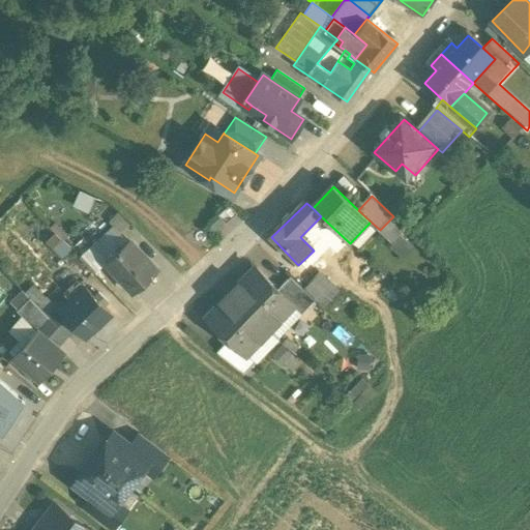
[(218,215),(226,225),(237,214),(229,206),(218,215)]
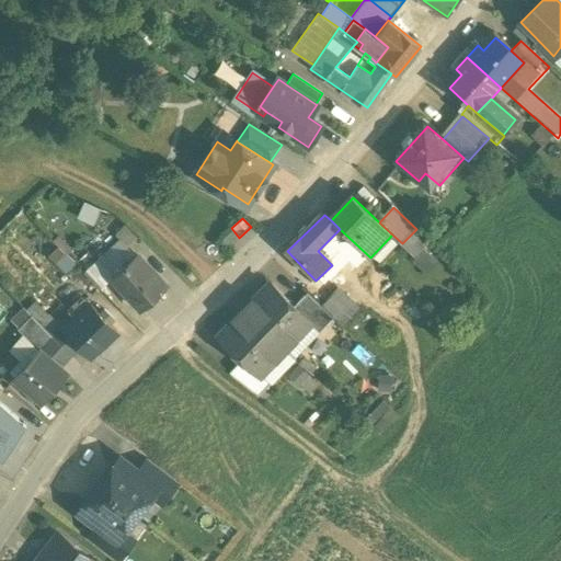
[(112,299),(123,289),(111,277),(135,254),(138,258),(150,245),(133,227),(86,271),(112,299)]
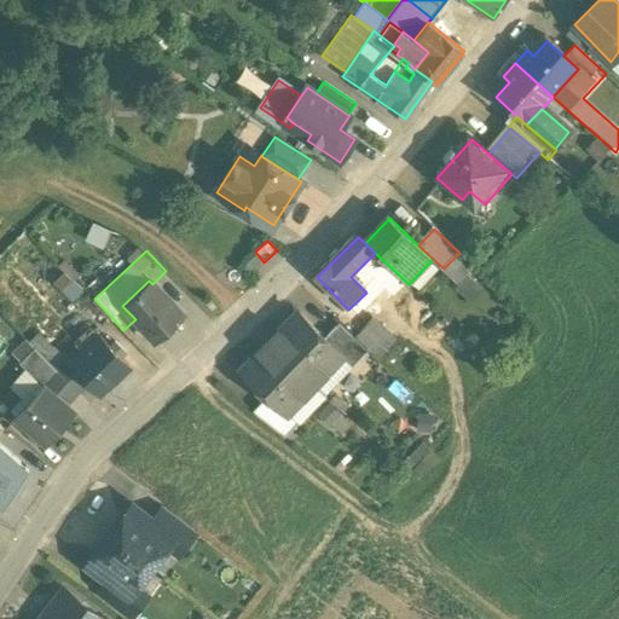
[(375,253),(360,267),(395,299),(403,290),(411,299),(417,293),(409,284),(375,253)]
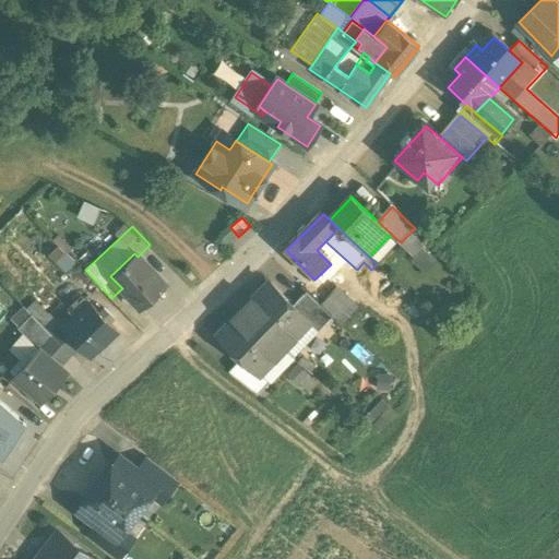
[(70,273),(80,260),(58,244),(48,257),(70,273)]
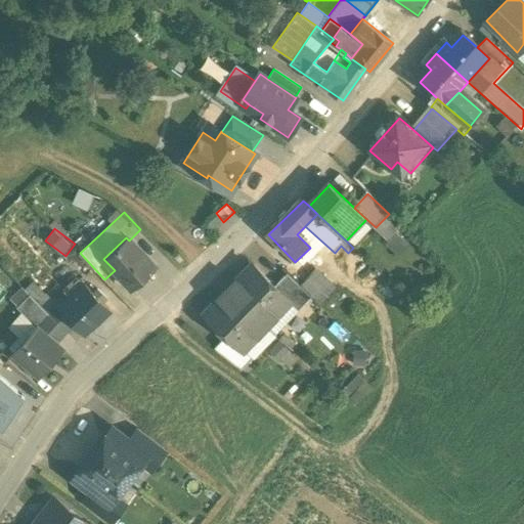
[(126,237),(103,259),(115,270),(132,290),(155,268),(129,241),(126,237)]
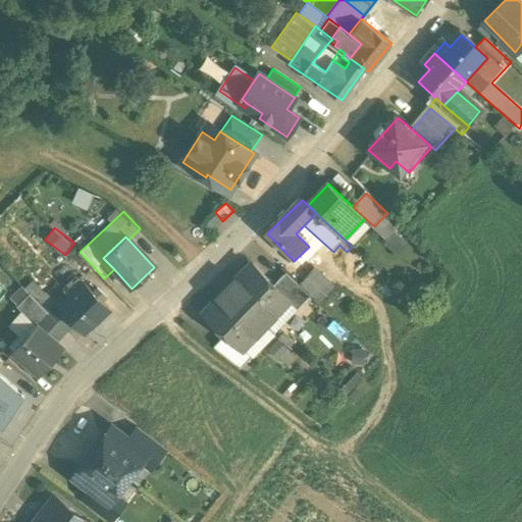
[(275,286),(253,265),(229,290),(269,326),(290,304),(292,302),(275,286)]
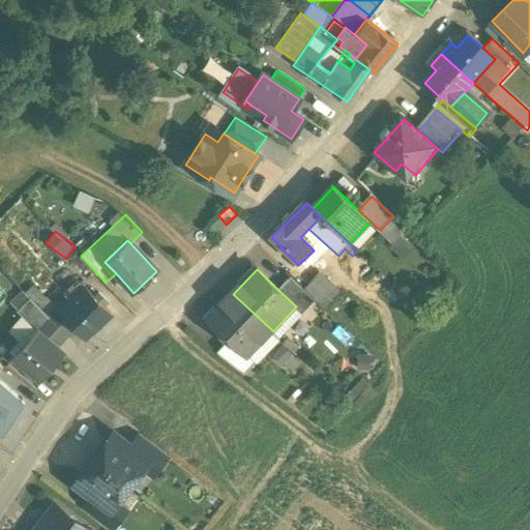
[(65,294),(50,278),(51,278),(50,277),(49,278),(45,273),(25,292),(46,315),(55,305),(60,311),(71,300),(65,294)]
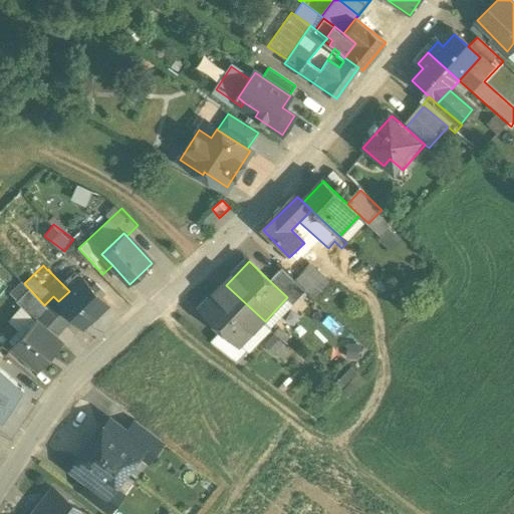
[(331,284),(311,265),(296,281),(317,299),(331,284)]
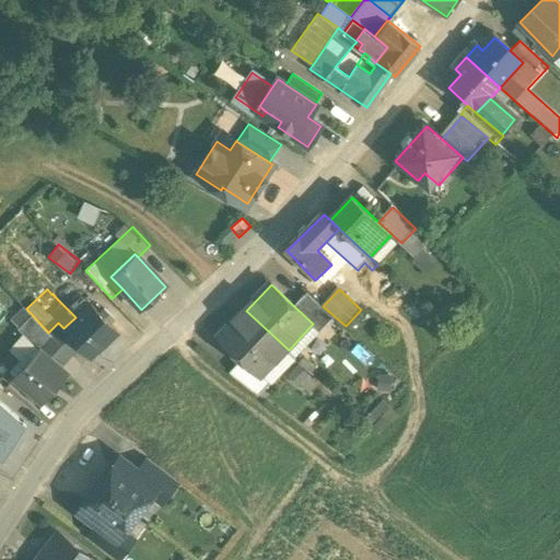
[(335,321),(307,294),(295,307),(313,324),(311,326),(321,336),(335,321)]
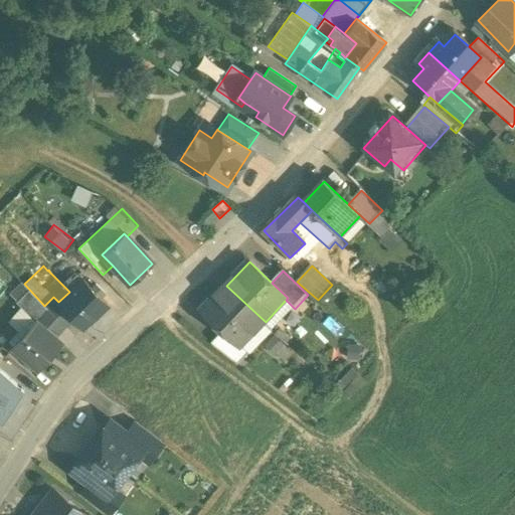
[(76,274),(63,286),(69,292),(58,302),(58,303),(72,318),(81,328),(107,304),(83,279),(82,280),(76,274)]
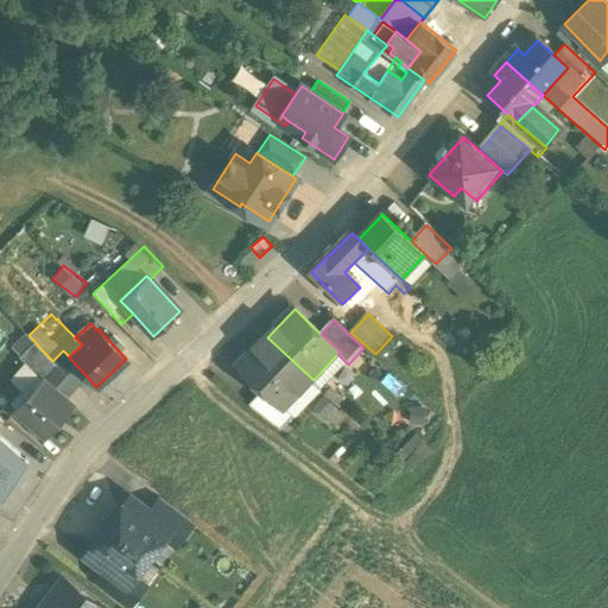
[(14,340),(48,372),(55,363),(52,361),(29,335),(24,331),(14,340)]
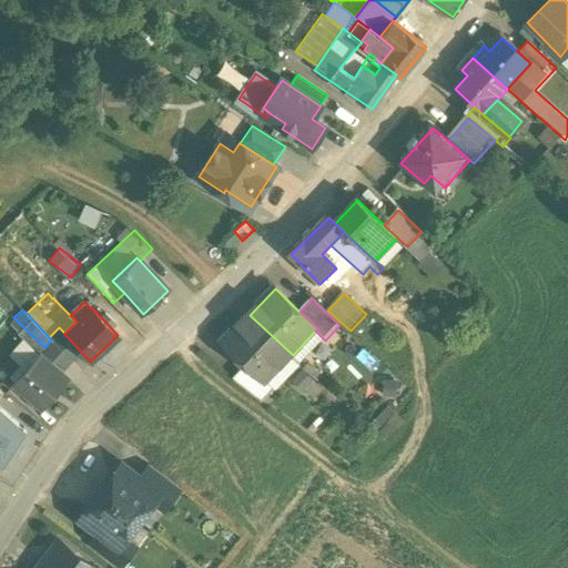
[(293,355),(250,315),(224,343),(249,366),(266,383),(269,382),(293,355)]
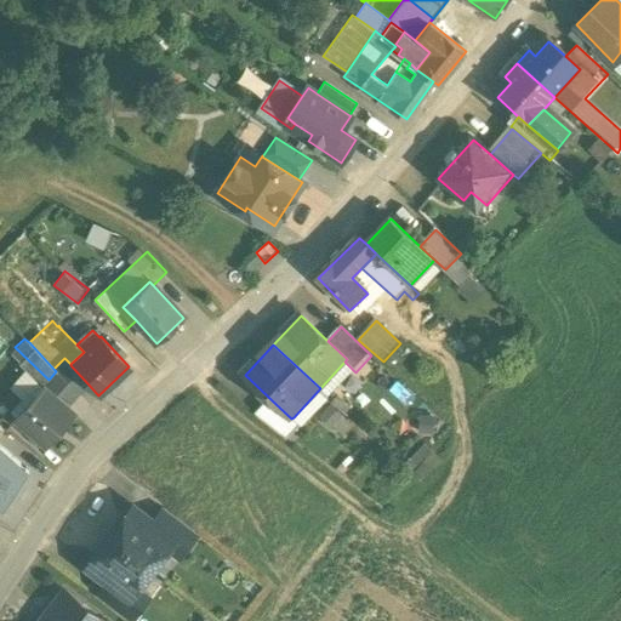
[(87,383),(70,365),(70,364),(64,358),(53,369),(56,371),(77,393),(87,383)]
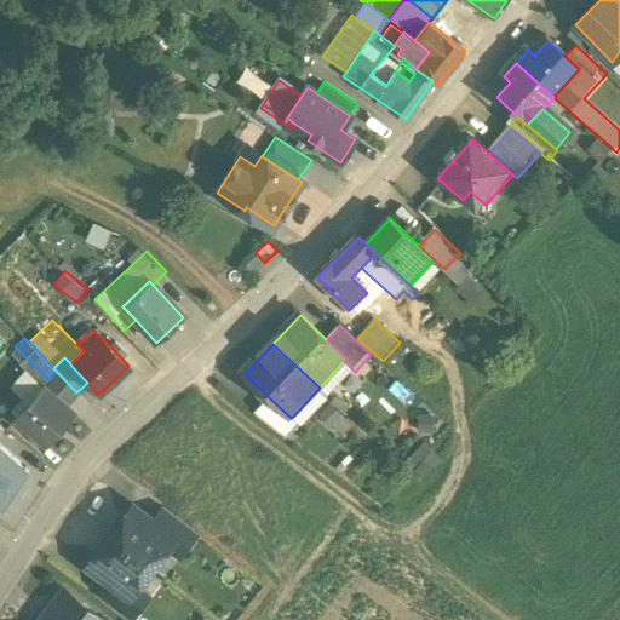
[(76,392),(56,371),(49,379),(41,388),(64,407),(76,392)]
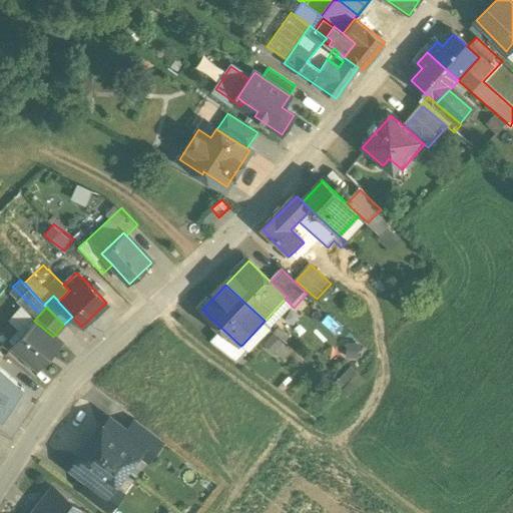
[(34,321),(13,346),(40,369),(61,345),(53,337),(34,321)]
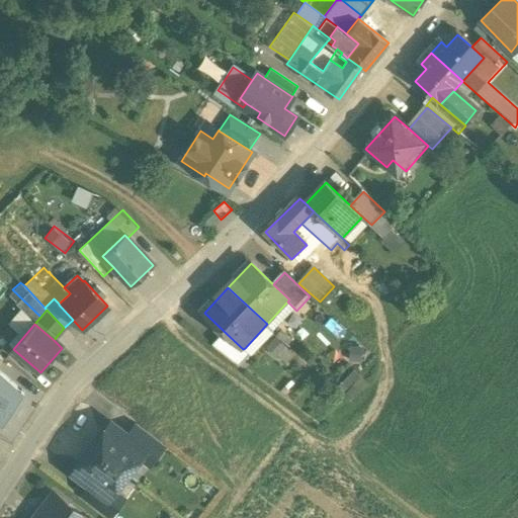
[(227,334),(214,347),(241,367),(252,355),(245,348),(243,349),(227,334)]
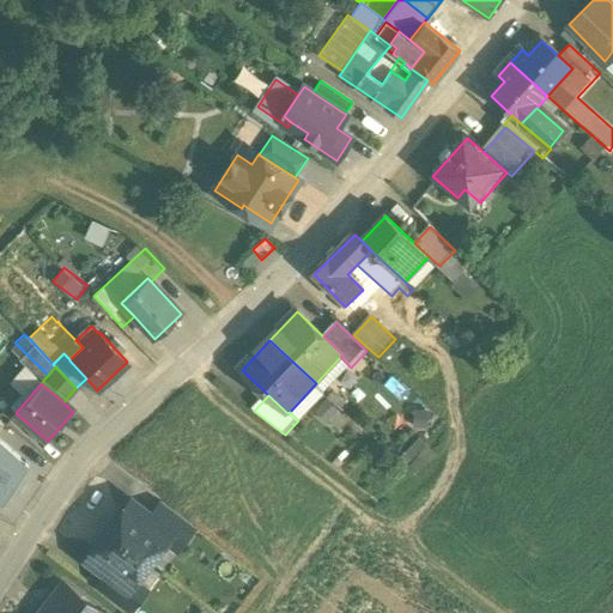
[(314,411),(339,432),(350,420),(325,399),(314,411)]
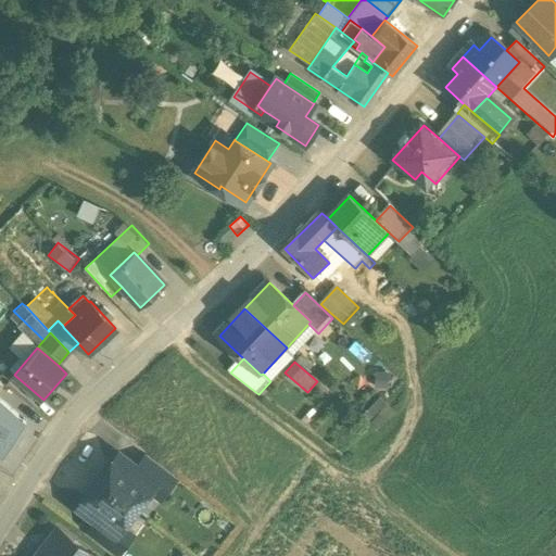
[(0,400),(0,455),(2,457),(26,422),(0,400)]
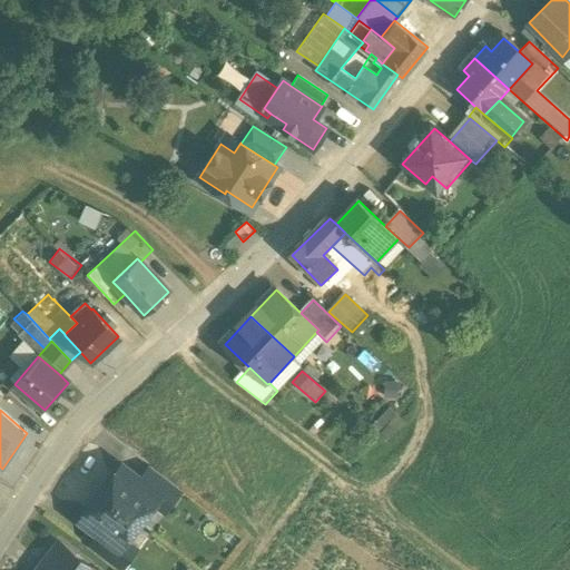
[(384,432),(392,440),(410,421),(402,413),(384,432)]
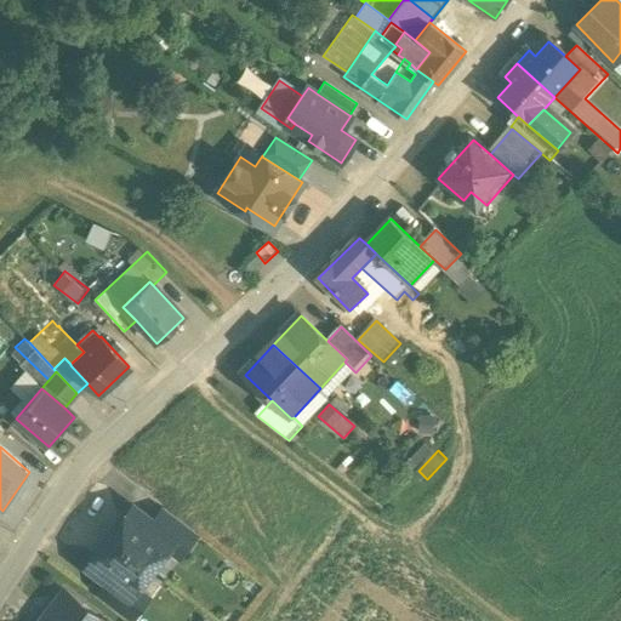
[(154,522),(134,506),(109,536),(152,569),(165,551),(174,540),(175,539),(154,522)]
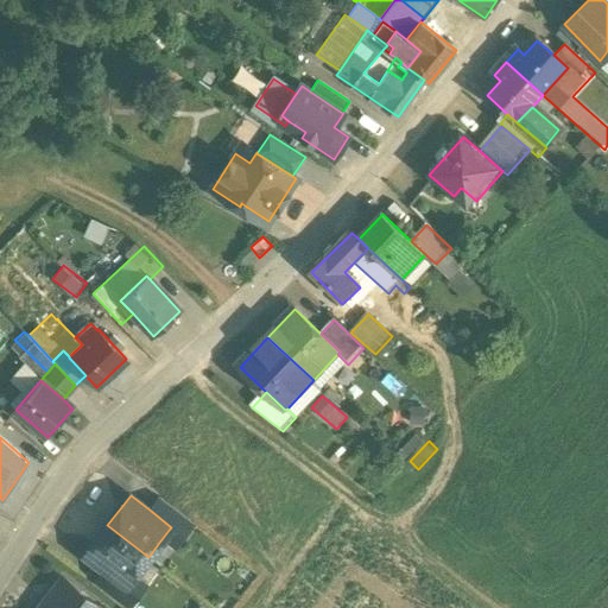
[(192,523),(160,498),(151,511),(171,527),(170,529),(181,538),(192,523)]
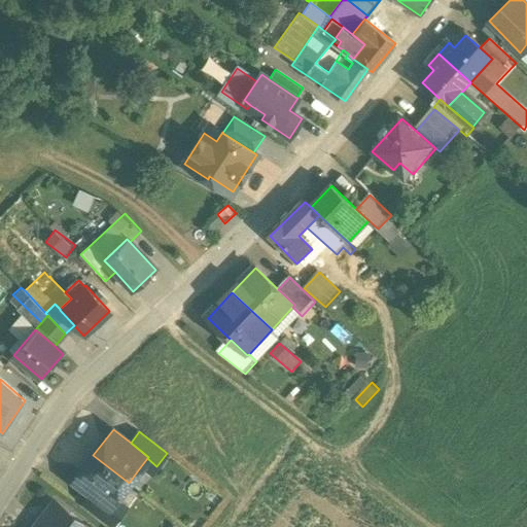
[(129,483),(93,455),(73,482),(91,495),(108,508),(110,507),(118,496),(129,483)]
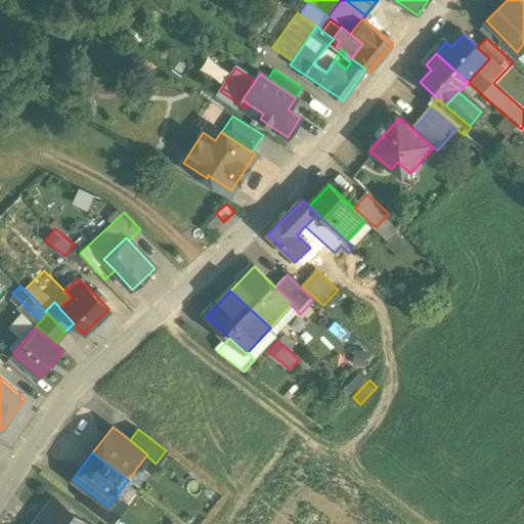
[(146,455),(139,465),(149,472),(156,464),(146,455)]
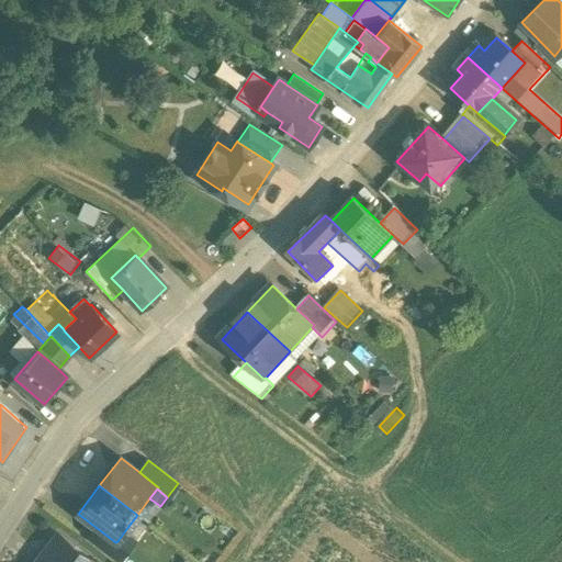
[(115,542),(97,528),(87,540),(115,561),(117,561),(127,549),(117,541),(115,542)]
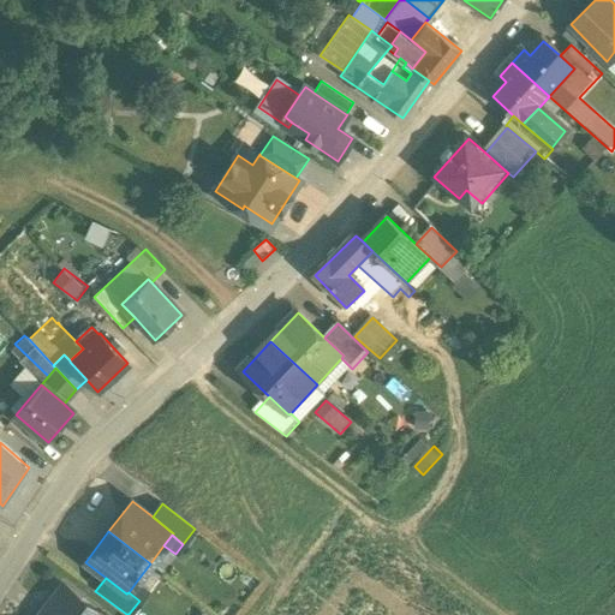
[(150,587),(138,579),(129,592),(139,601),(150,587)]
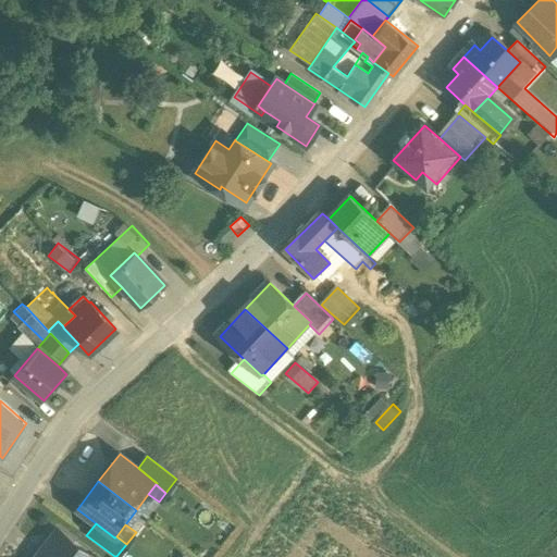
[(91,556),(57,530),(39,552),(42,554),(39,556),(91,556)]
